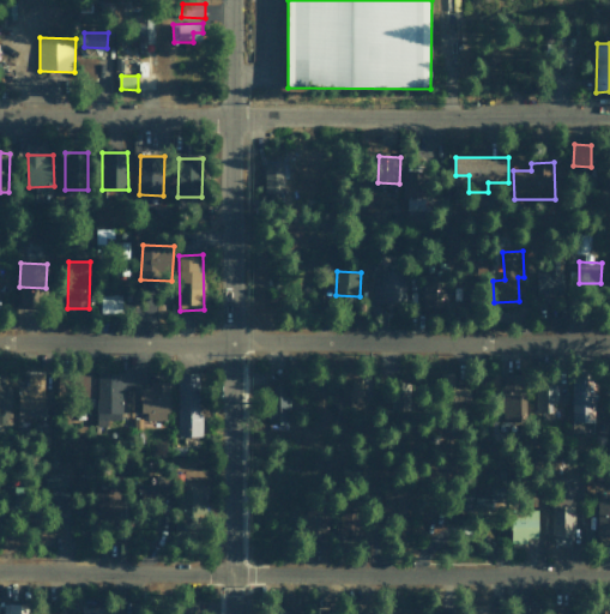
[(375,284),(375,302),(406,302),(406,271),(382,272),(382,284),(375,284)]
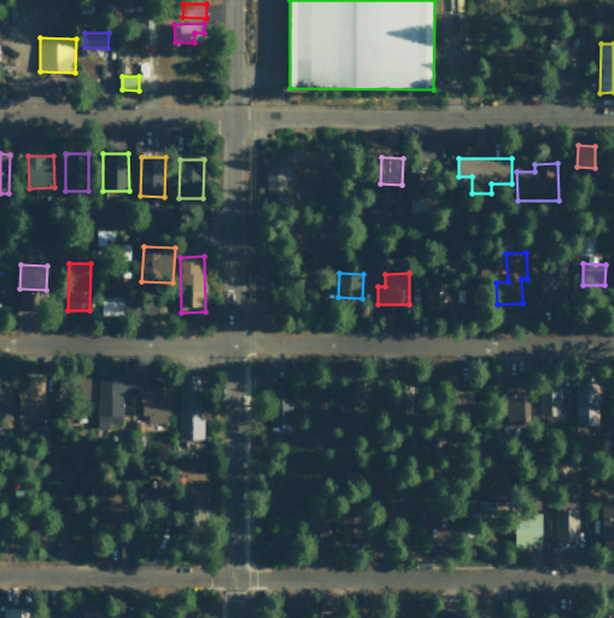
[(450,284),(428,284),(428,312),(450,312),(450,284)]
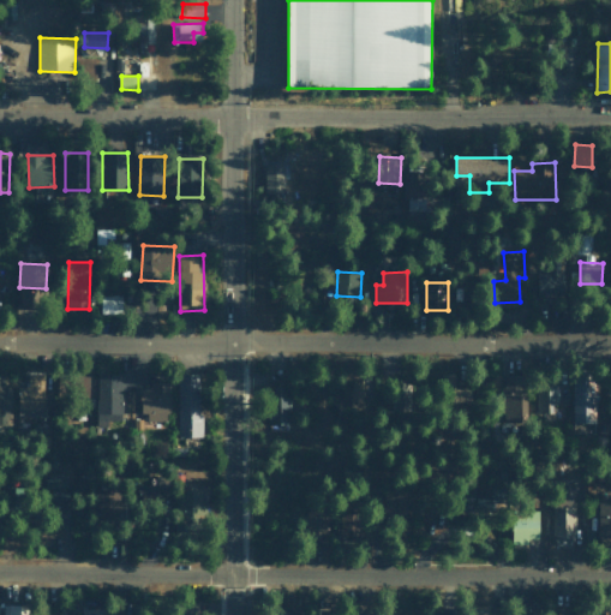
[(103,315),(124,314),(124,296),(102,296),(103,315)]
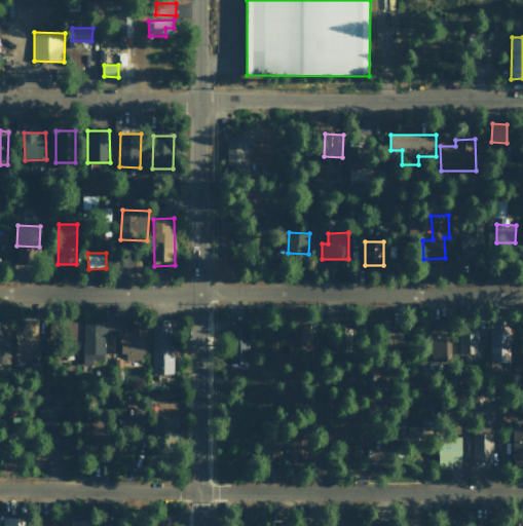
[(5,318),(0,318),(0,362),(12,363),(11,330),(5,331),(5,318)]
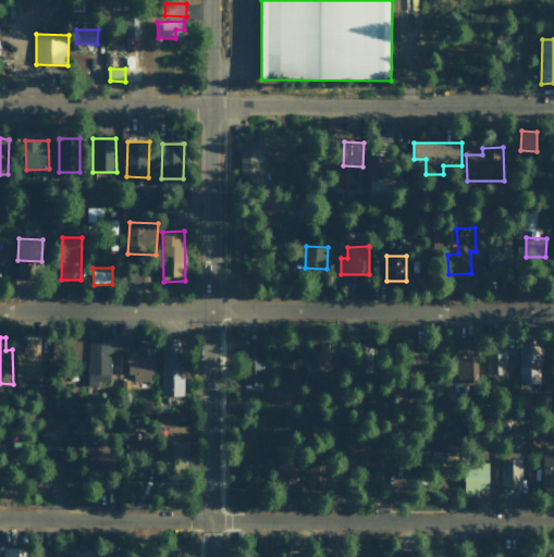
[(112,339),(90,338),(89,382),(112,382),(112,339)]
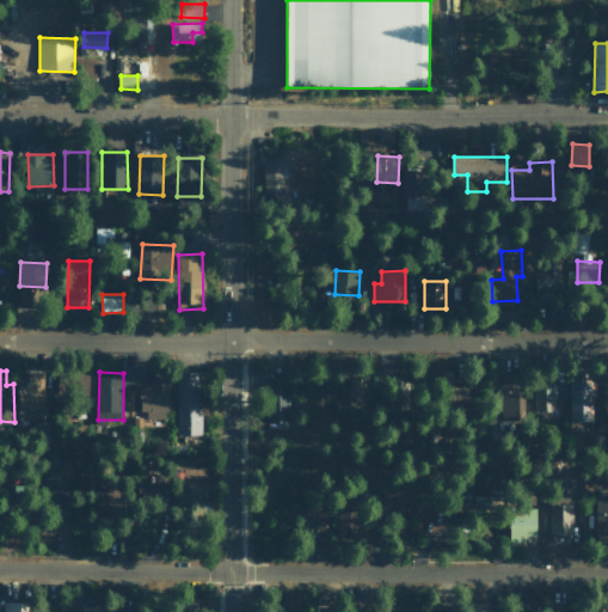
[(455,372),(441,372),(440,402),(470,403),(471,386),(455,386),(455,372)]
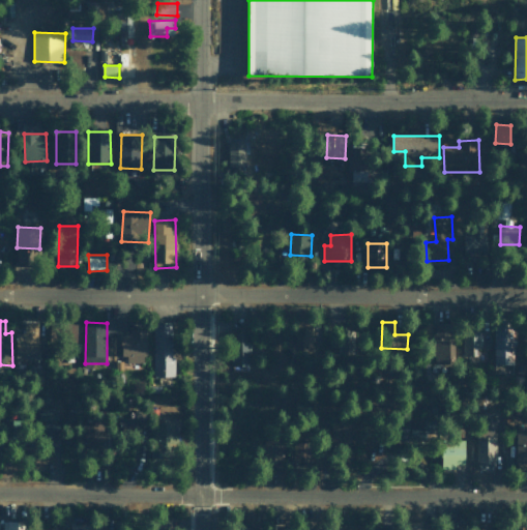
[(40,323),(26,323),(26,333),(19,333),(18,359),(39,360),(40,323)]
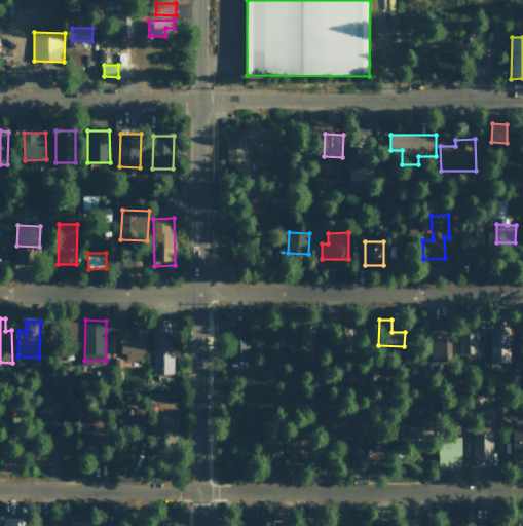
[(78,336),(78,321),(67,321),(67,336),(78,336)]
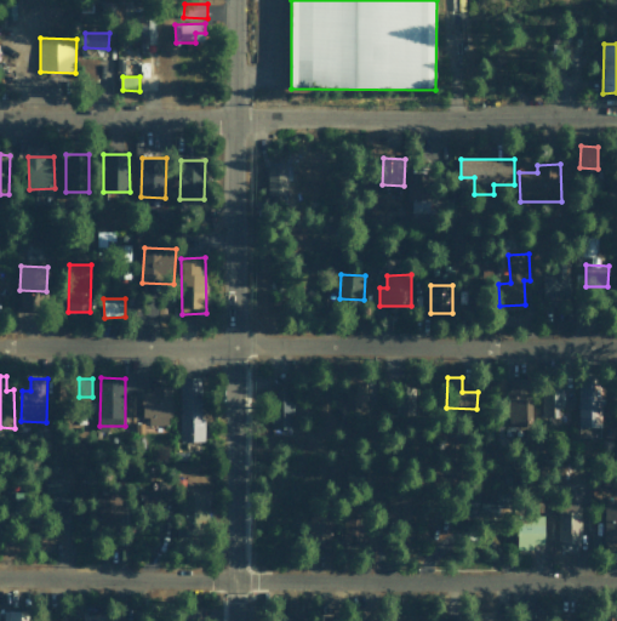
[(181,442),(203,442),(204,379),(182,379),(181,442)]
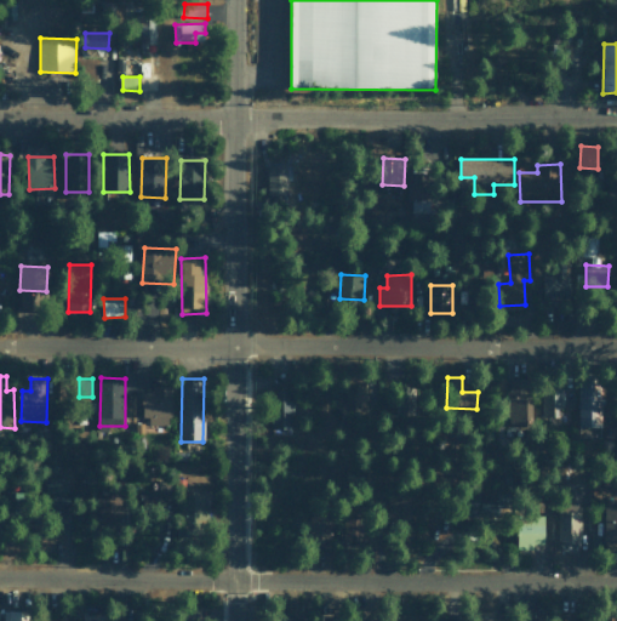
[(531,379),(508,379),(509,427),(532,427),(531,379)]
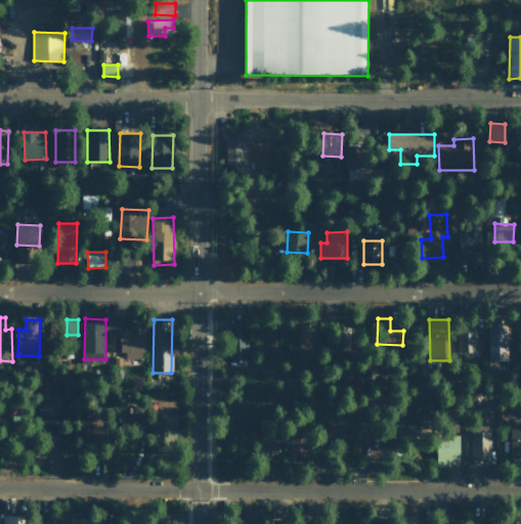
[(509,321),(489,321),(490,360),(510,360),(509,321)]
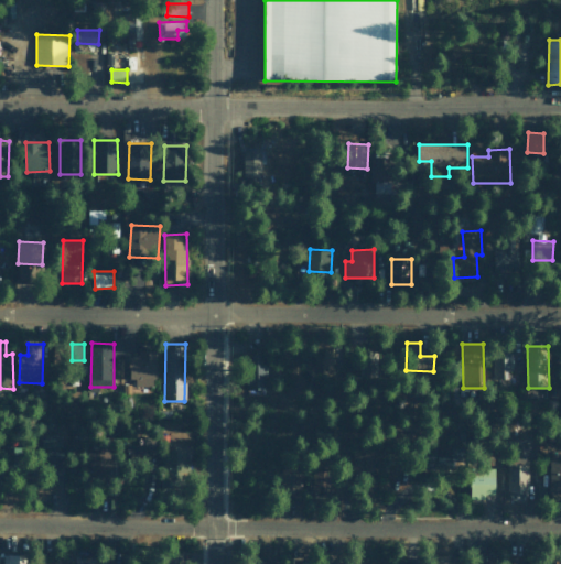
[(335,350),(323,351),(324,372),(335,372),(335,350)]
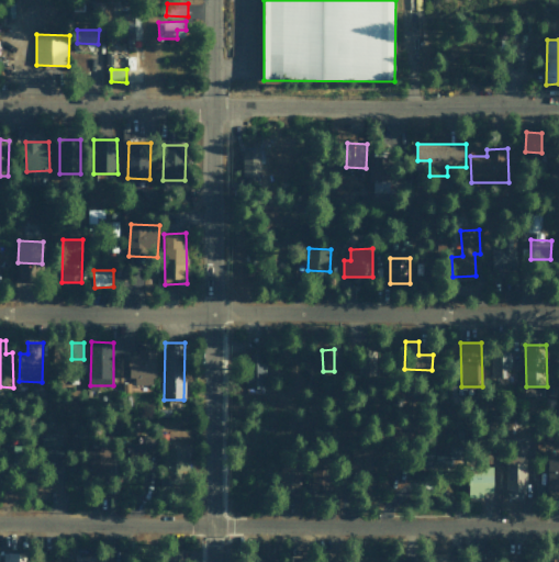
[(130,351),(129,383),(157,383),(157,351),(130,351)]
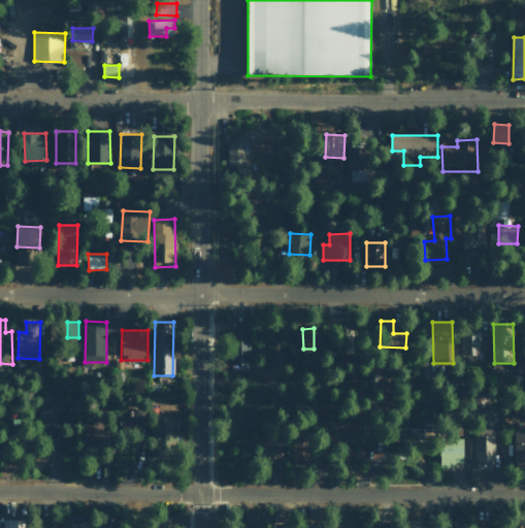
[(462,355),(480,355),(481,331),(463,330),(462,355)]
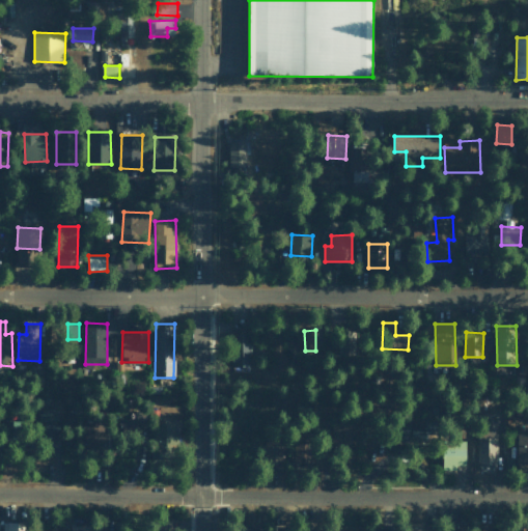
[(252,367),(252,334),(232,334),(232,367),(252,367)]
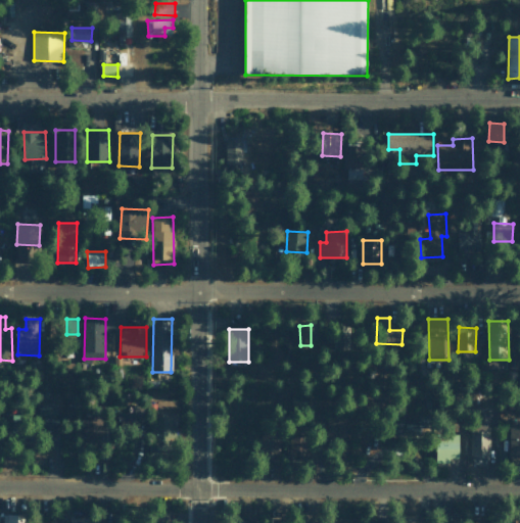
[(40,415),(45,415),(45,430),(61,429),(60,401),(40,401),(40,415)]
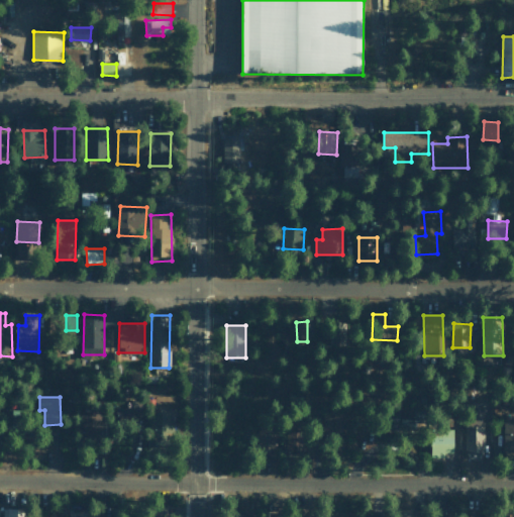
[(343,435),(344,410),(325,409),(324,434),(343,435)]
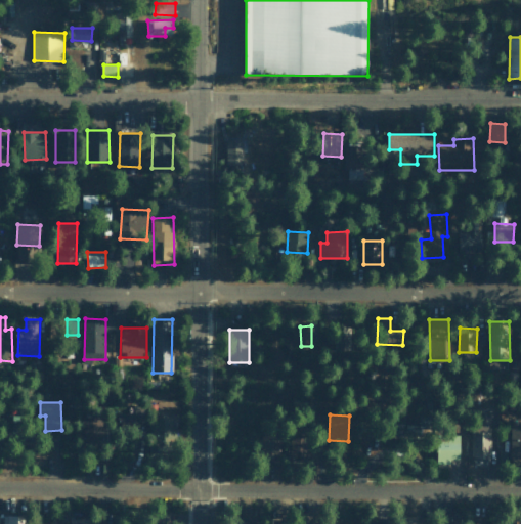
[(177,417),(156,416),(156,432),(176,433),(177,417)]
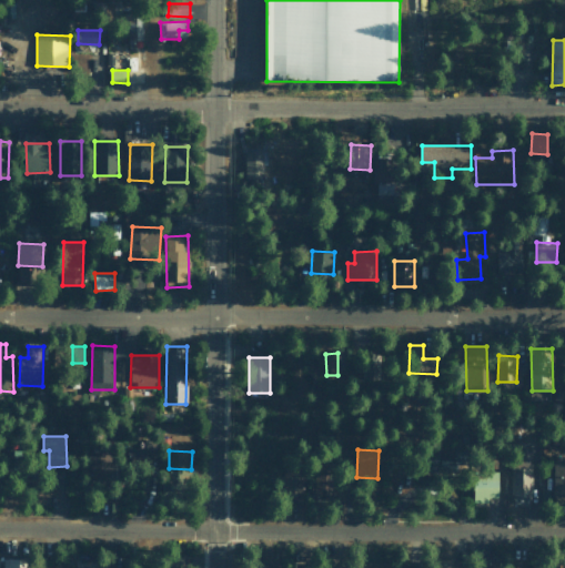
[(514,503),(532,503),(533,456),(514,456),(514,503)]
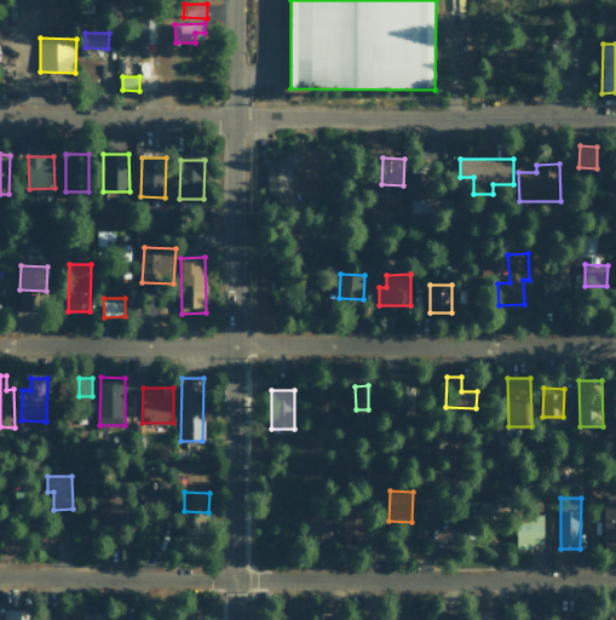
[(615,500),(606,500),(605,545),(615,545),(615,500)]
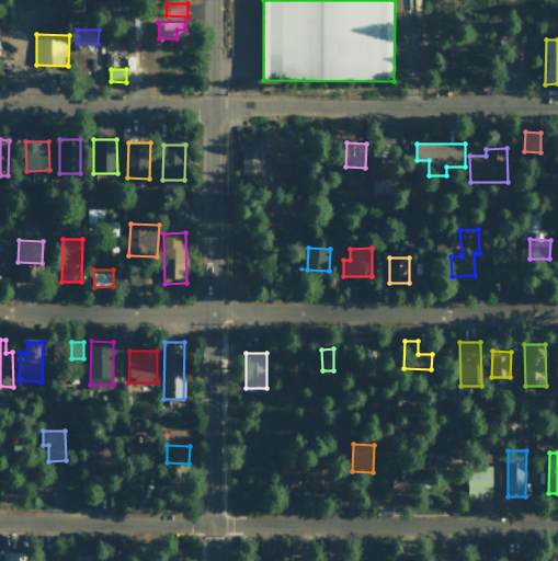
[(299,460),(282,460),(281,491),(299,492),(299,460)]
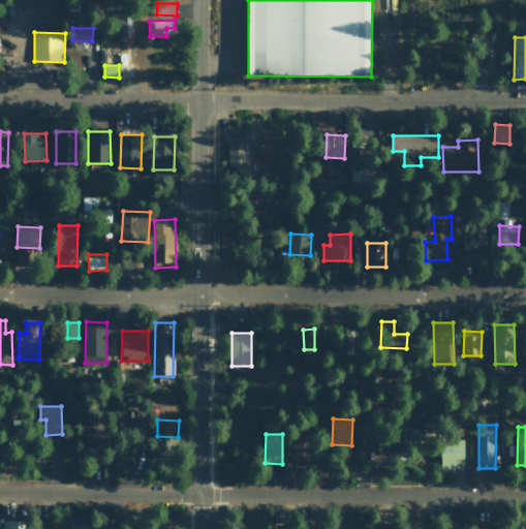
[(314,460),(315,436),(295,435),(294,459),(314,460)]
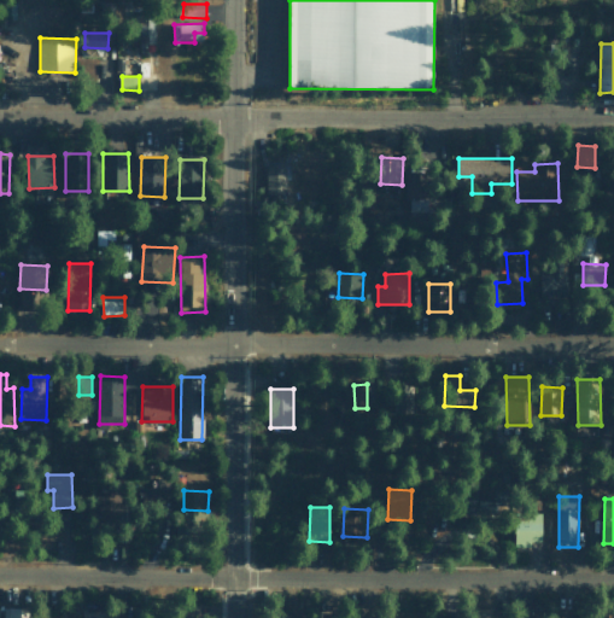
[(516,543),(544,543),(543,512),(516,512),(516,543)]
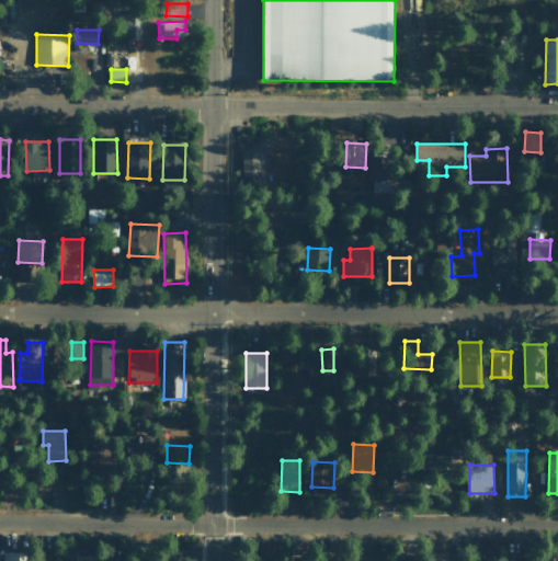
[(8,550),(7,560),(30,560),(31,550),(8,550)]
